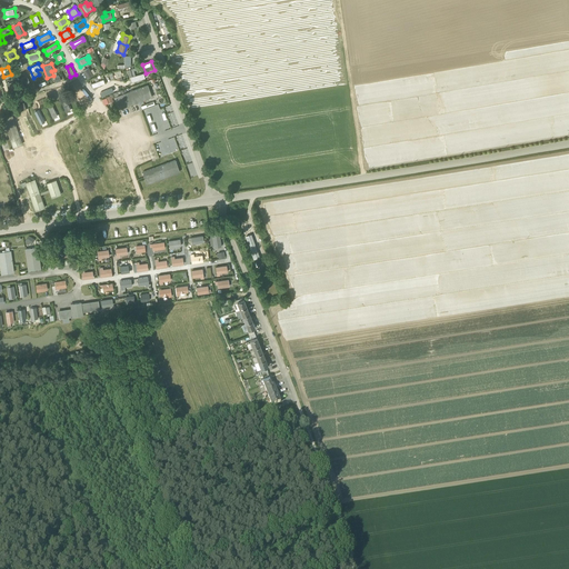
[(96,75),(91,67),(82,70),(87,79),(96,75)]
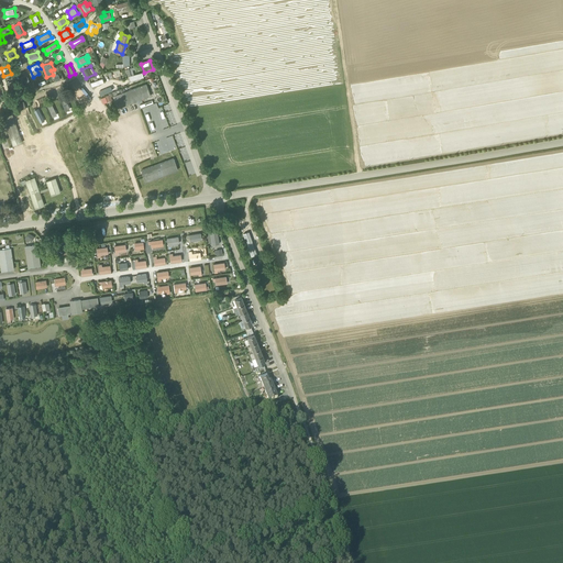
[(89,84),(95,89),(102,83),(98,77),(89,84)]
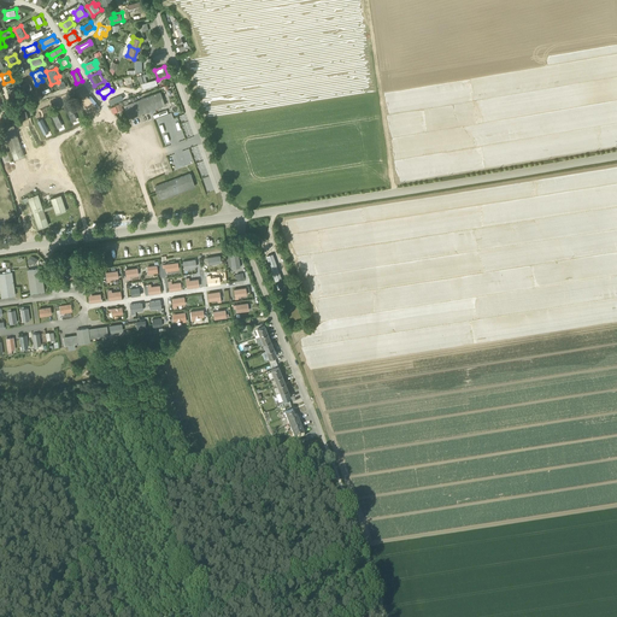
[(9,98),(17,95),(15,88),(6,90),(9,98)]
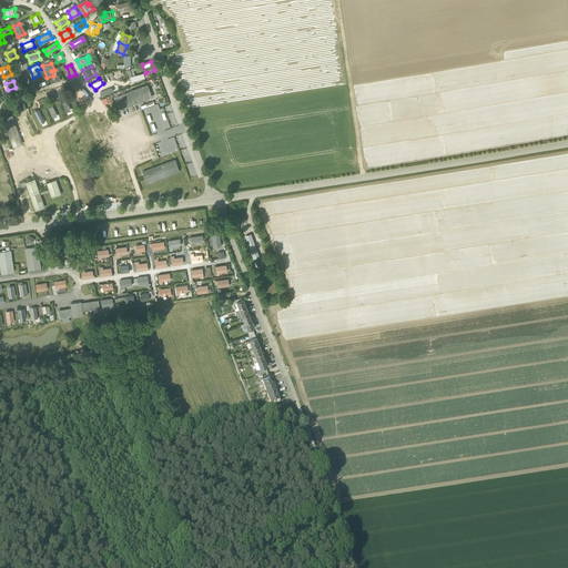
[(114,98),(119,109),(135,103),(152,97),(148,85),(114,98)]
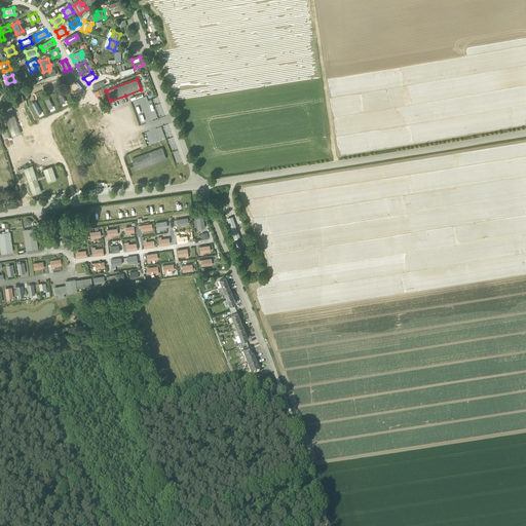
[(37,92),(43,91),(41,84),(35,86),(37,92)]
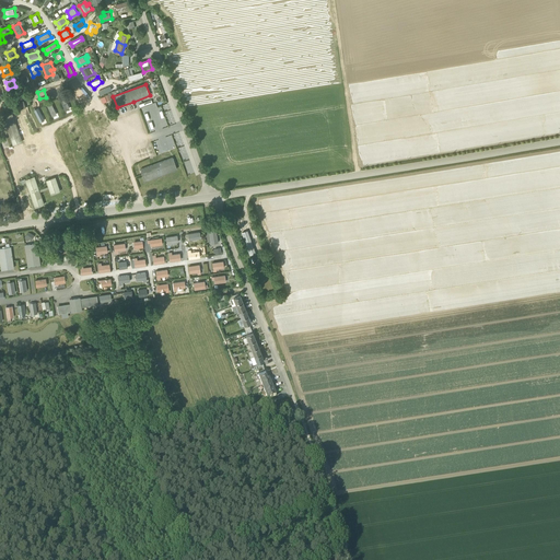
[(76,91),(69,93),(72,103),(79,101),(76,91)]
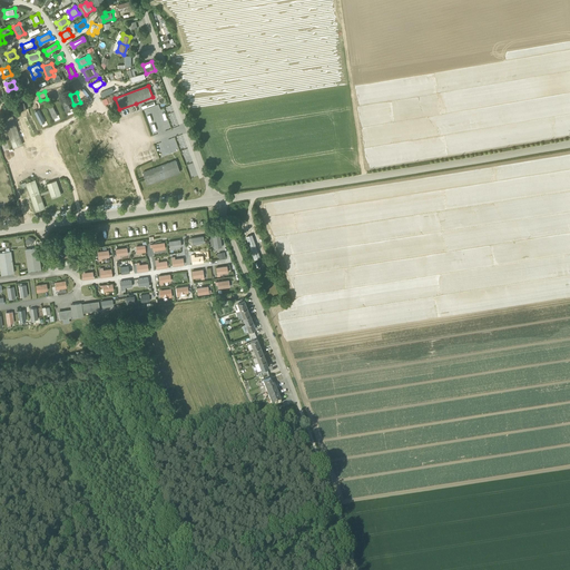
[(62,97),(57,99),(60,109),(66,107),(62,97)]
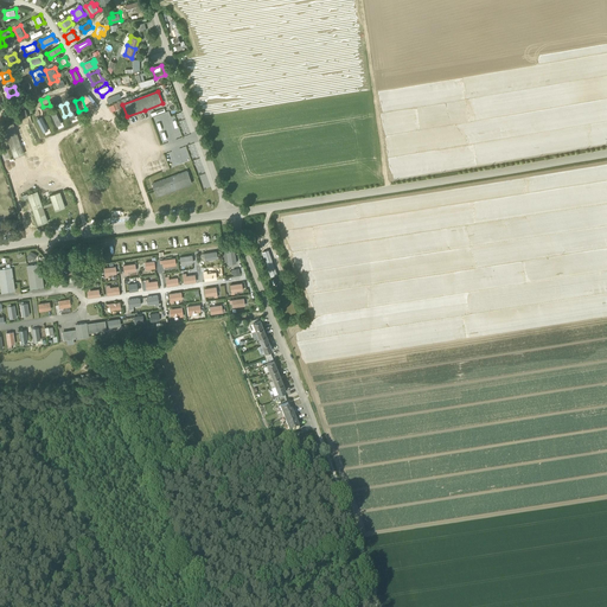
[(166,126),(176,123),(171,107),(155,112),(159,123),(165,121),(166,126)]
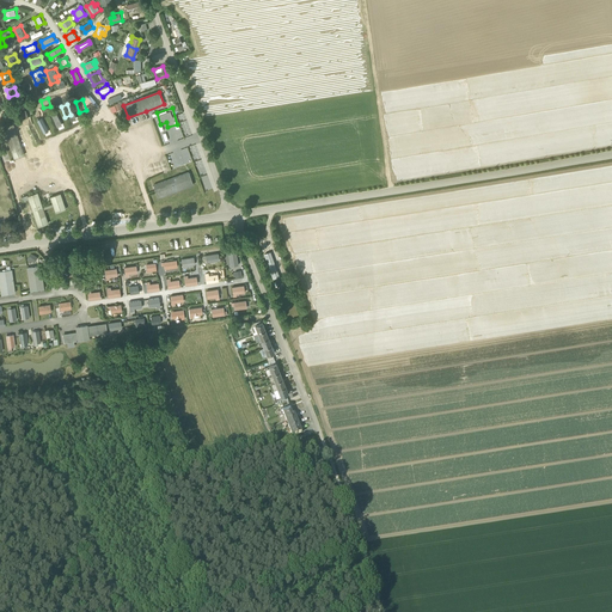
[(53,110),(47,111),(50,122),(56,121),(53,110)]
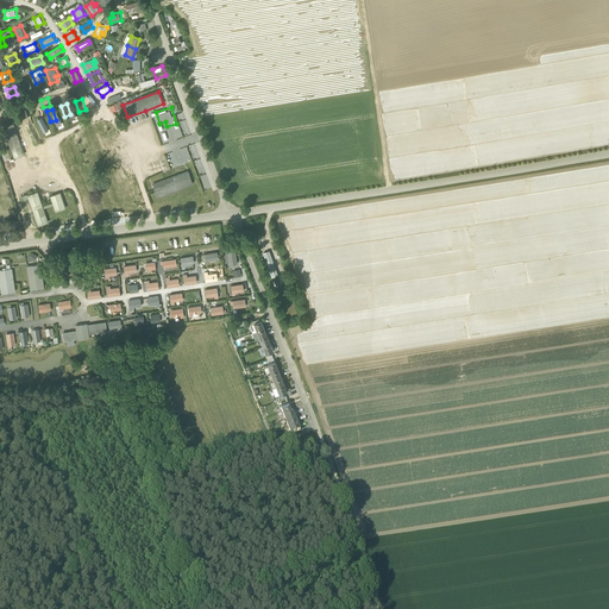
[(11,148),(14,158),(17,157),(24,155),(13,124),(4,127),(11,148)]
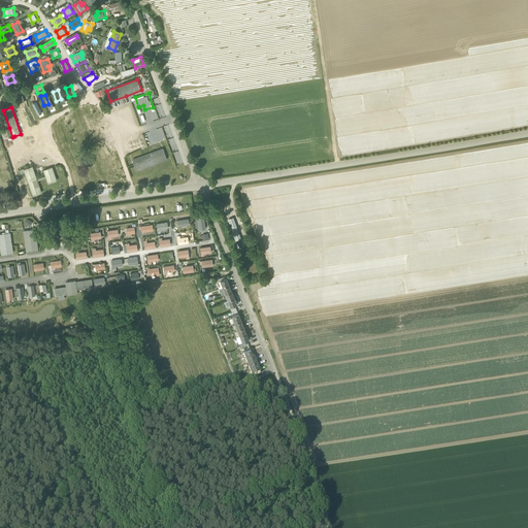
[(47,107),(41,110),(43,117),(50,114),(47,107)]
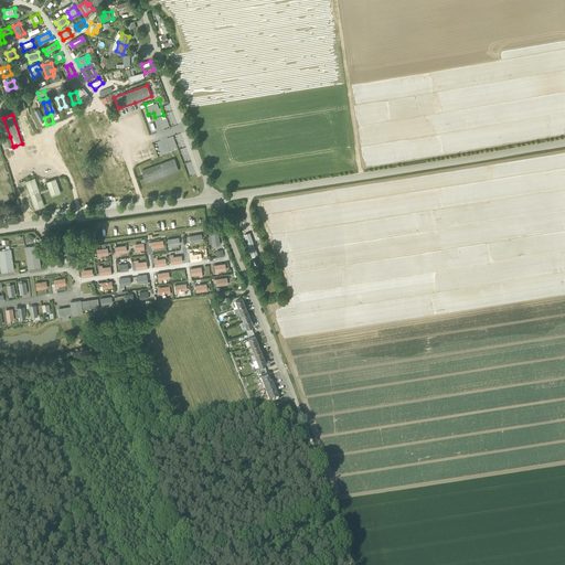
[(36,123),(24,126),(25,132),(29,131),(29,128),(38,126),(36,123)]
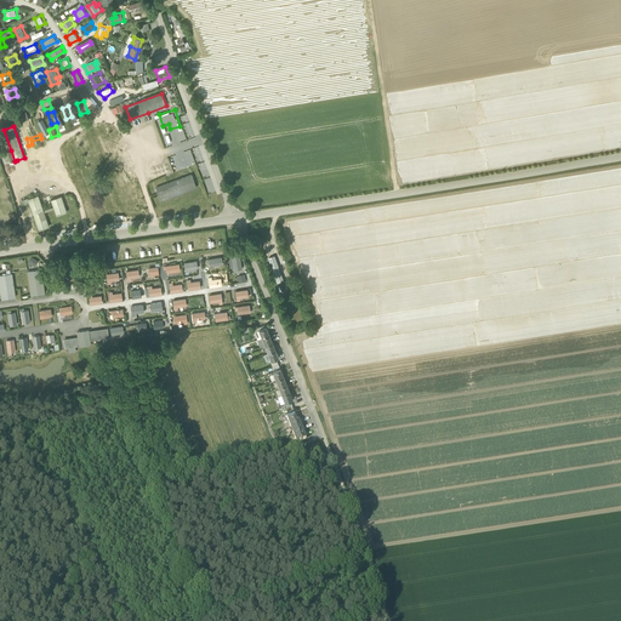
[(155,188),(160,200),(195,187),(192,175),(155,188)]
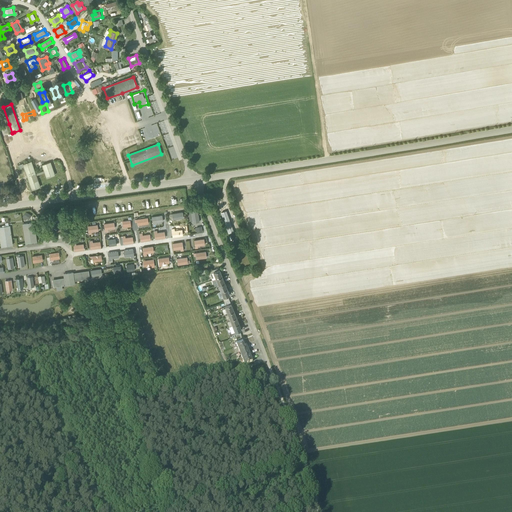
[(23,164),(32,190),(40,187),(36,175),(45,172),(47,178),(54,175),(50,162),(42,165),(44,171),(35,174),(31,161),(23,164)]
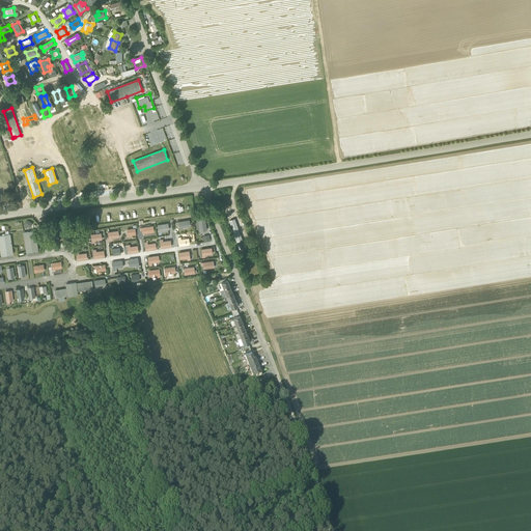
[(205,218),(198,220),(201,231),(208,229),(205,218)]
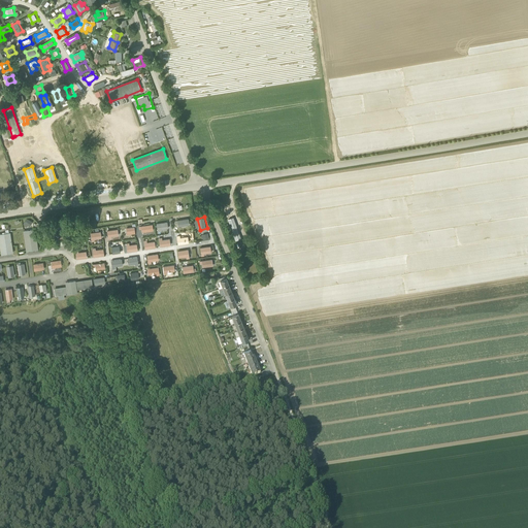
[(175,221),(175,223),(178,223),(179,226),(191,225),(189,218),(175,221)]
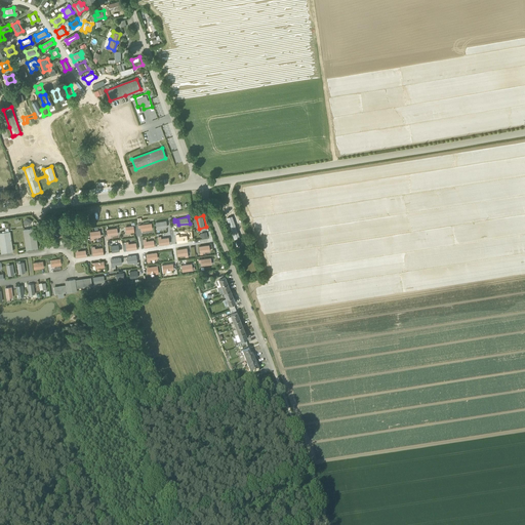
[(232,216),(226,218),(235,239),(240,237),(232,216)]
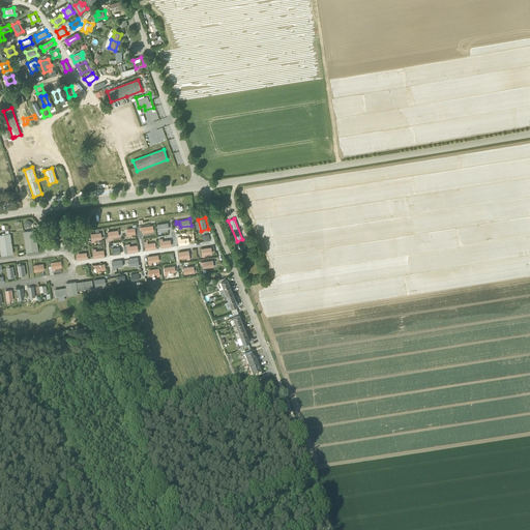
[(62,236),(60,226),(58,227),(52,228),(54,237),(62,236)]
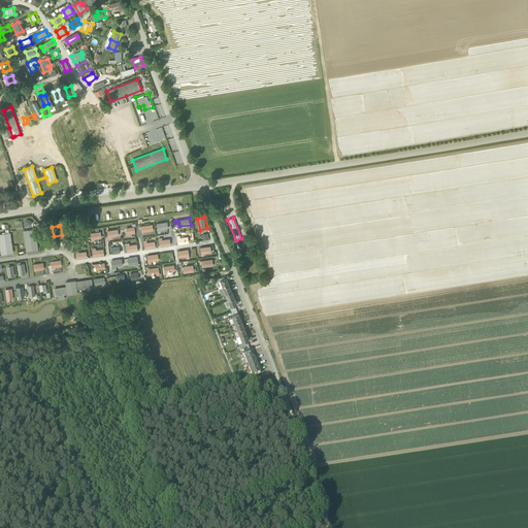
[(127,228),(128,234),(136,233),(135,226),(127,228)]
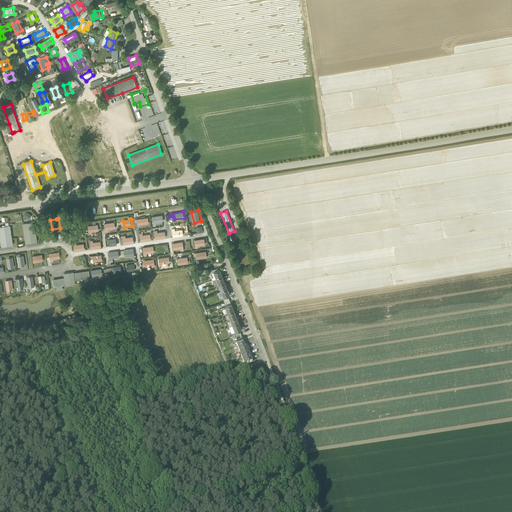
[(109,229),(116,228),(115,221),(105,223),(106,231),(109,231),(109,229)]
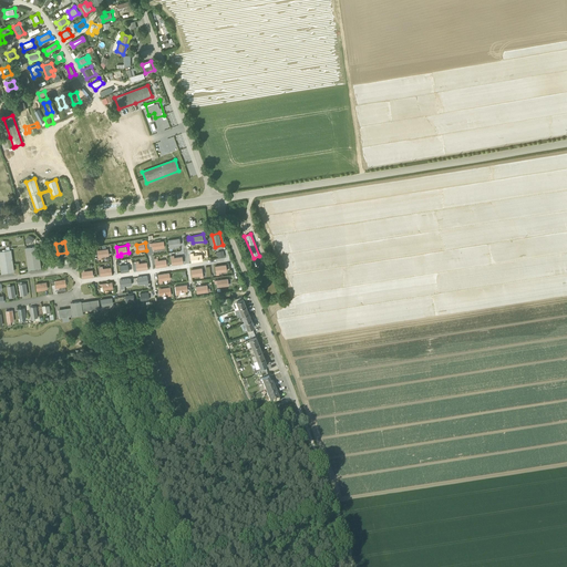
[(26,248),(28,269),(40,267),(38,246),(26,248)]
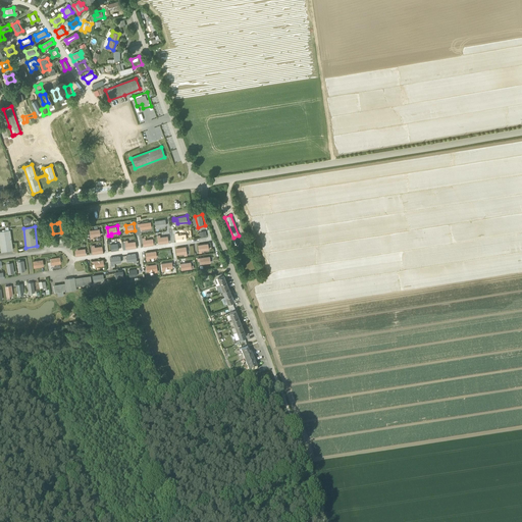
[(89,229),(90,239),(94,239),(94,236),(101,236),(100,228),(89,229)]
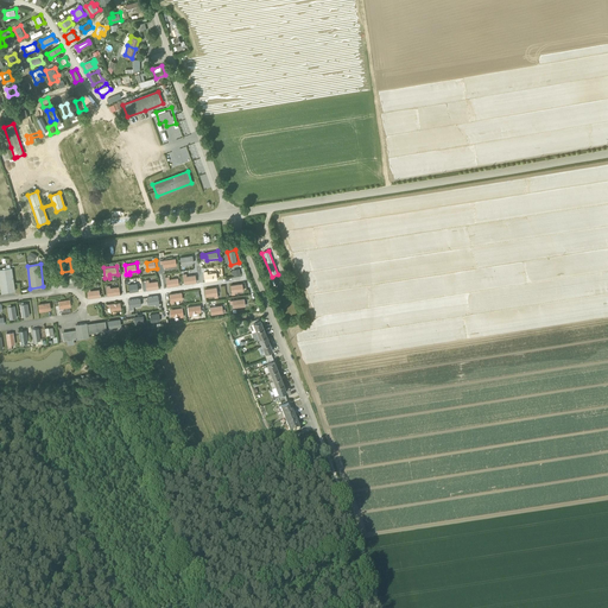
[(0,270),(0,282),(1,292),(14,291),(11,268),(0,270)]
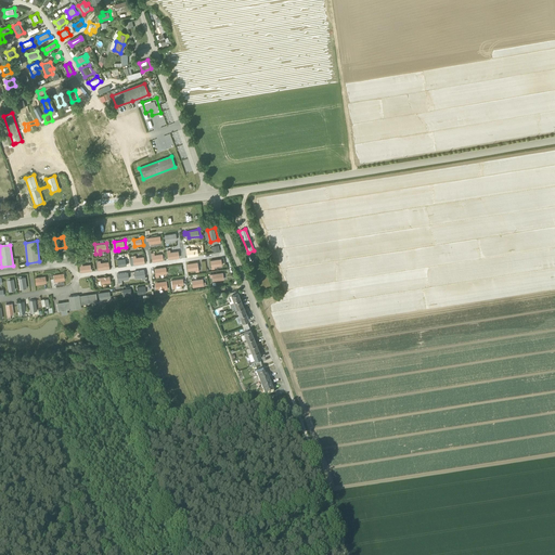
[(179,257),(178,252),(170,253),(169,250),(167,250),(168,259),(179,257)]
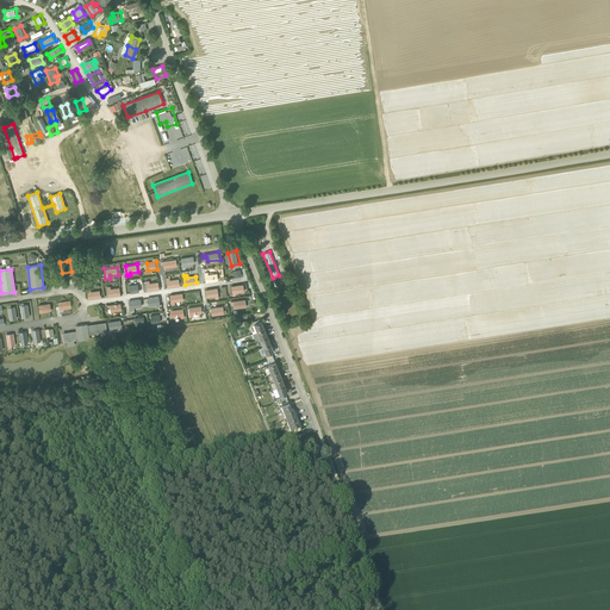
[(179,286),(178,279),(169,281),(169,278),(166,278),(167,287),(179,286)]
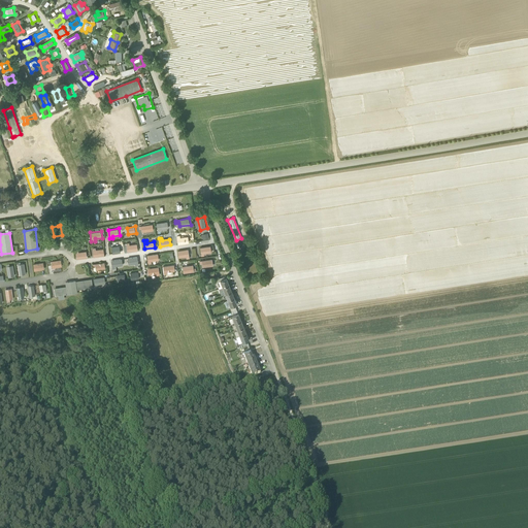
[(137,250),(136,244),(129,245),(129,243),(126,243),(127,252),(137,250)]
